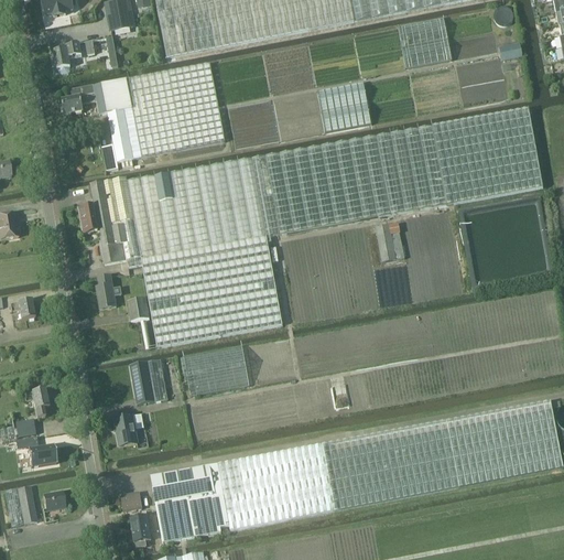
[(43,0),(45,11),(53,10),(53,13),(64,11),(64,8),(72,7),(69,0),(43,0)]
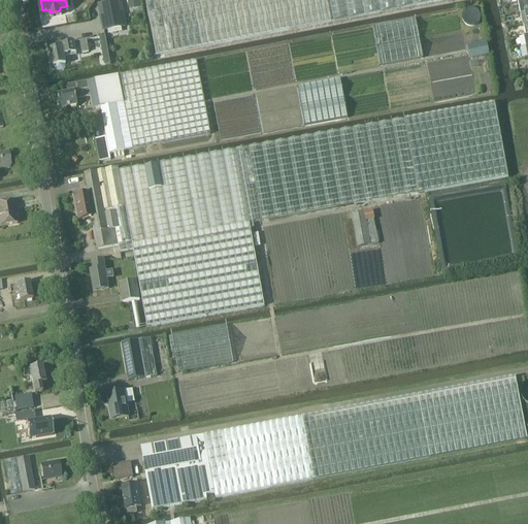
[(106,26),(126,22),(123,0),(101,0),(106,26)]
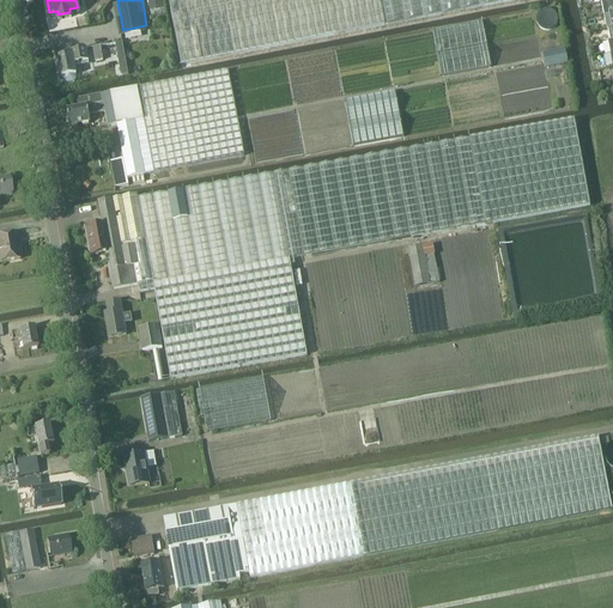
[(169,0),(181,61),(405,17),(493,0),(169,0)]
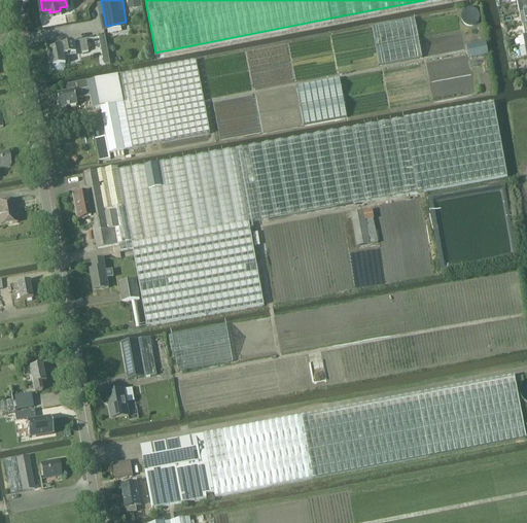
[(517,0),(519,9),(526,7),(526,0),(517,0)]
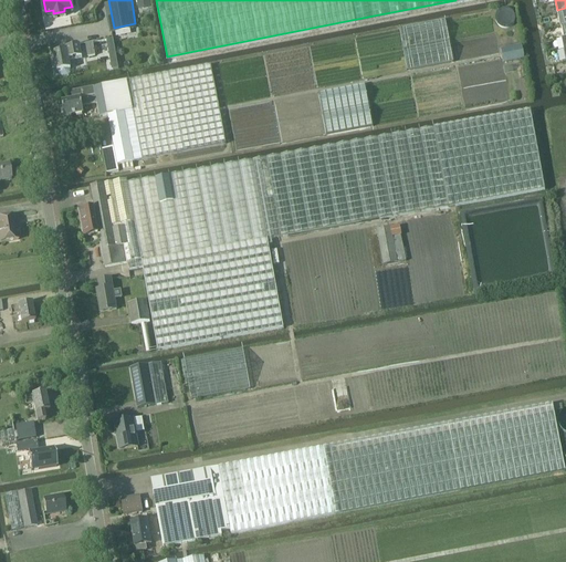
[(496,10),(495,14),(496,18),(500,22),(503,23),(507,23),(512,22),(515,18),(515,14),(515,10),(512,6),(507,4),(503,4),(500,6),(496,10)]
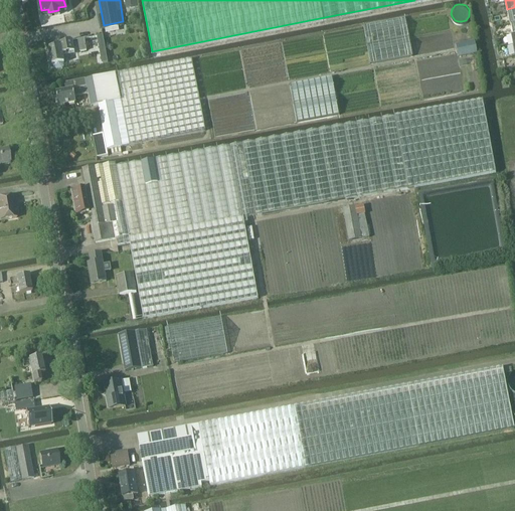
[(77,36),(79,47),(87,46),(84,34),(77,36)]
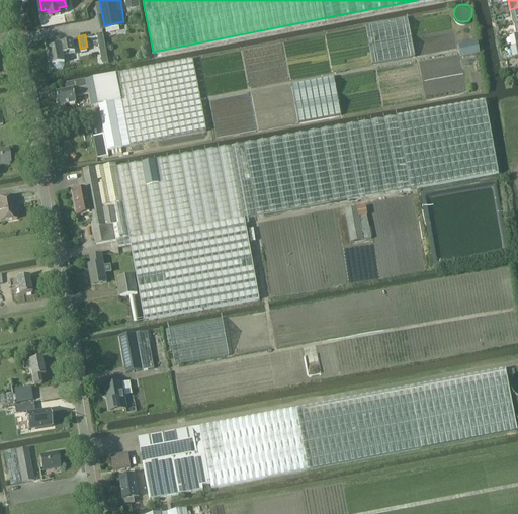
[(50,45),(53,62),(54,61),(54,65),(57,67),(63,66),(65,63),(64,60),(65,59),(64,51),(75,49),(73,37),(61,39),(61,43),(50,45)]
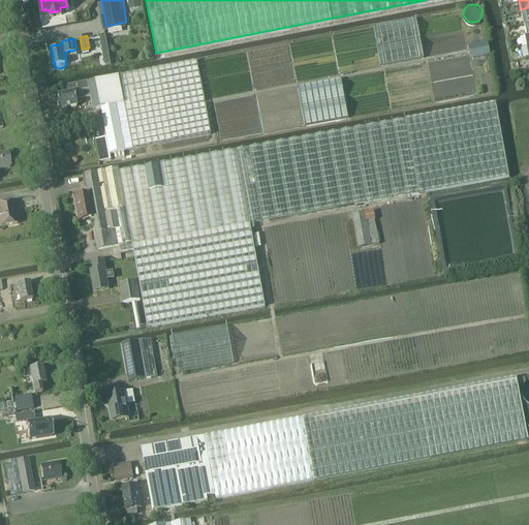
[(490,52),(487,38),(468,42),(470,55),(490,52)]
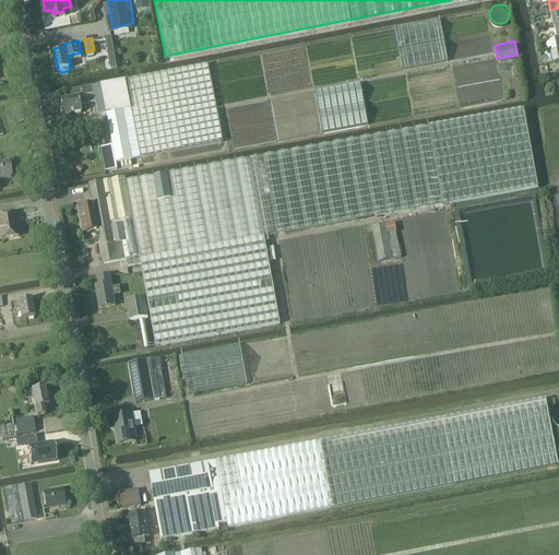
[(93,82),(71,86),(72,94),(61,96),(63,104),(61,104),(62,109),(63,108),(64,110),(83,107),(82,102),(84,101),(90,99),(96,98),(98,111),(106,110),(116,158),(120,157),(121,164),(132,162),(131,156),(132,156),(223,138),(209,60),(126,75),(93,82)]
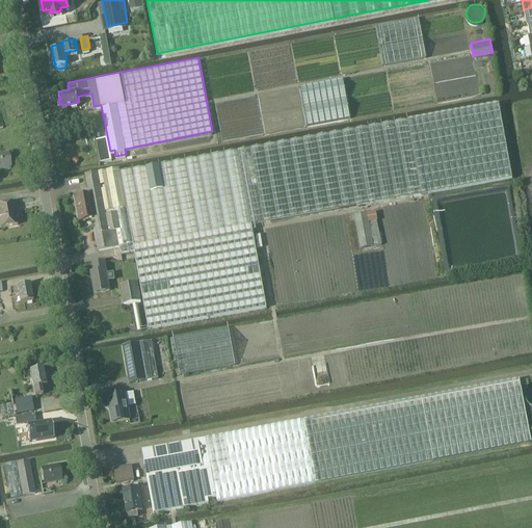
[(258,88),(264,129),(309,122),(301,81),(258,88)]
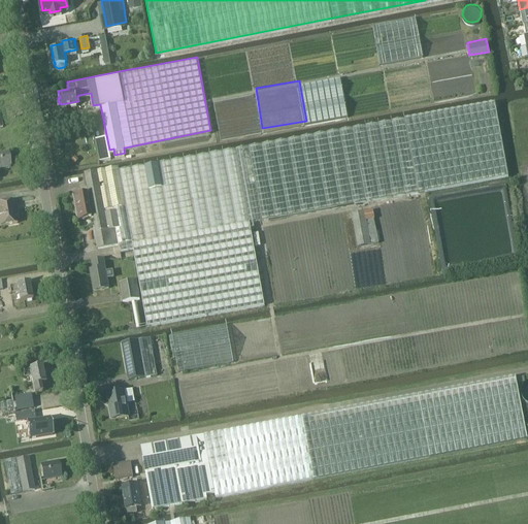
[(249,143),(119,167),(126,203),(133,248),(147,324),(264,302),(250,220),(419,190),(508,173),(495,99),(405,116),(249,143)]
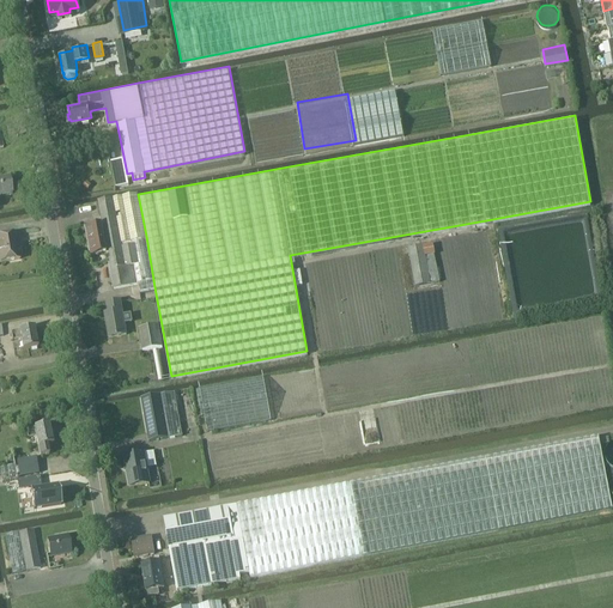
[(0,192),(12,189),(10,174),(0,175),(0,192)]
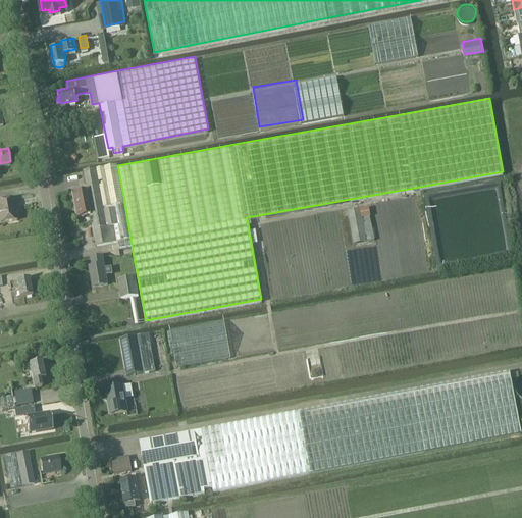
[(96,165),(83,167),(87,188),(91,211),(97,243),(117,239),(119,247),(132,245),(124,201),(117,165),(117,162),(96,165)]
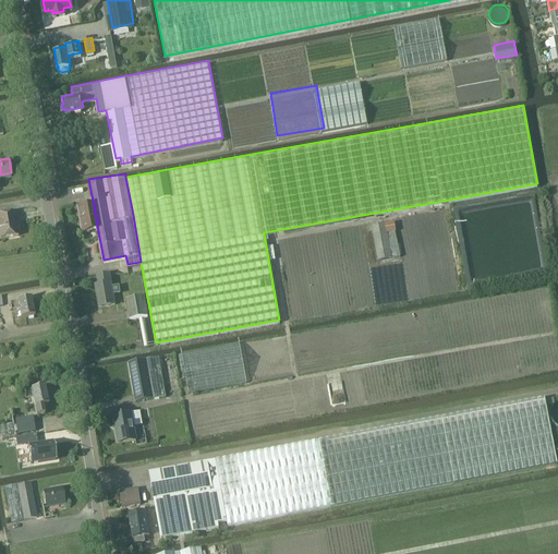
[(93,201),(77,204),(82,229),(97,226),(93,201)]
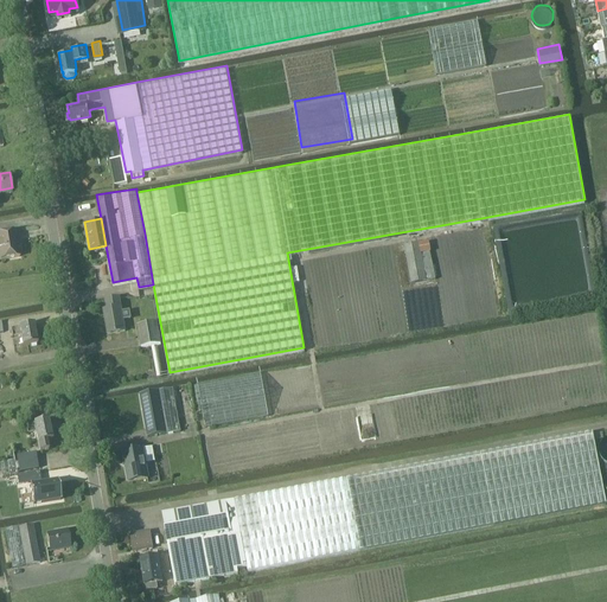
[(19,226),(0,229),(0,255),(19,253),(18,242),(21,242),(19,226)]
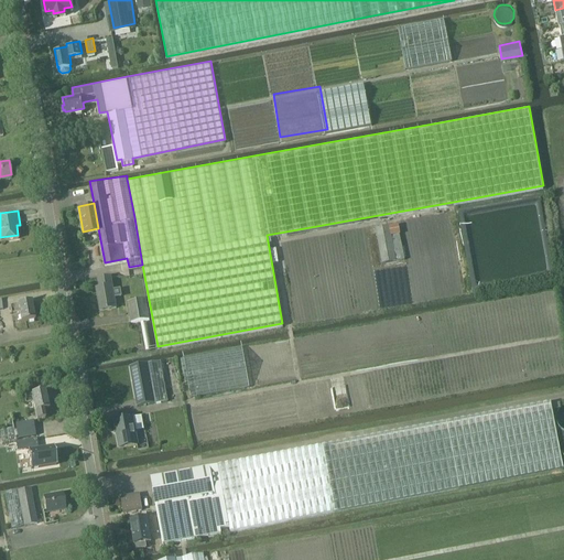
[(382,260),(404,257),(400,230),(399,221),(376,225),(382,260)]
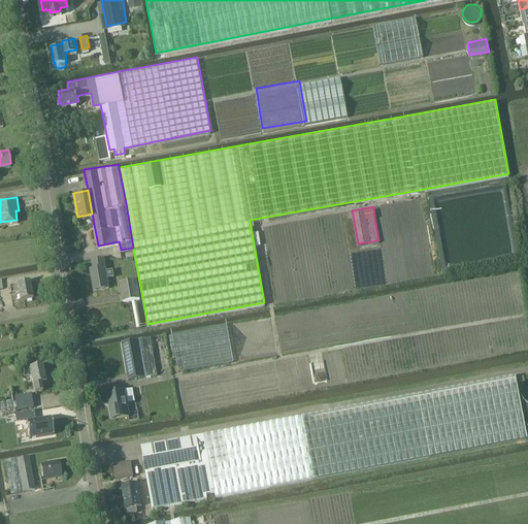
[(104,256),(92,258),(93,266),(90,266),(93,288),(109,285),(107,274),(112,273),(111,267),(106,268),(104,256)]
